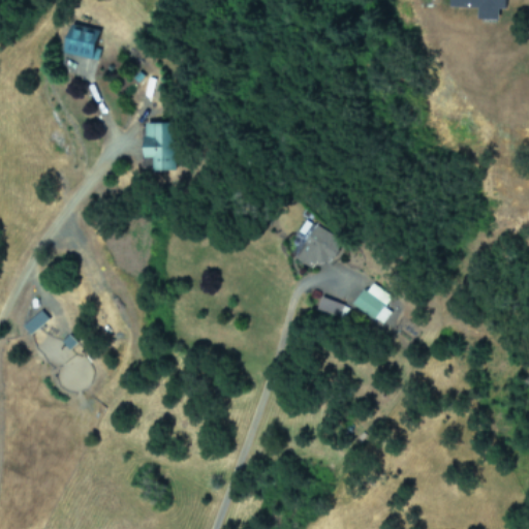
[(97,30),(69,23),(62,51),(90,59),(97,30)]
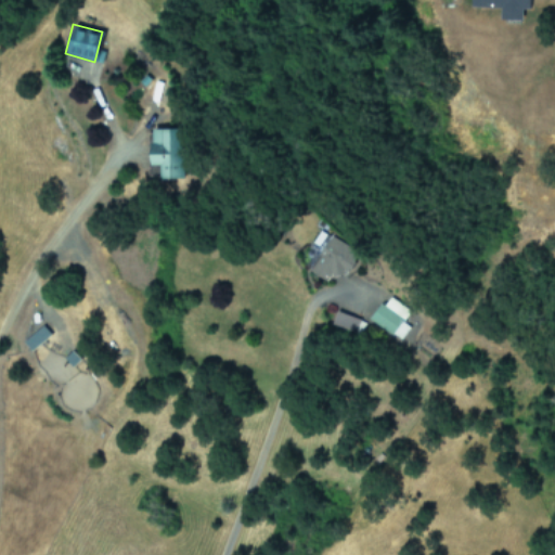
[(150,129),(151,172),(159,171),(159,179),(183,178),(182,128),(150,129)]
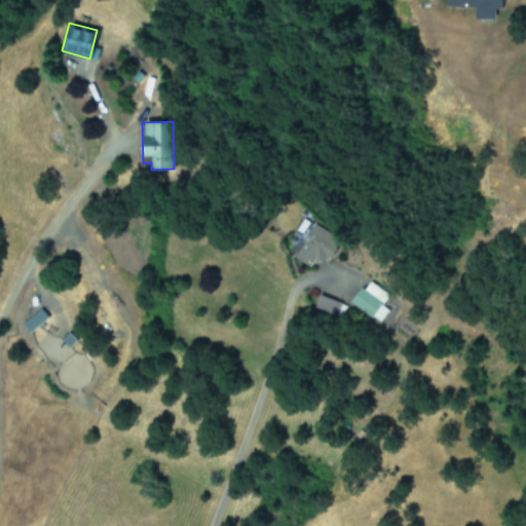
[(292,257),(308,265),(311,259),(322,264),(336,237),(309,224),(292,257)]
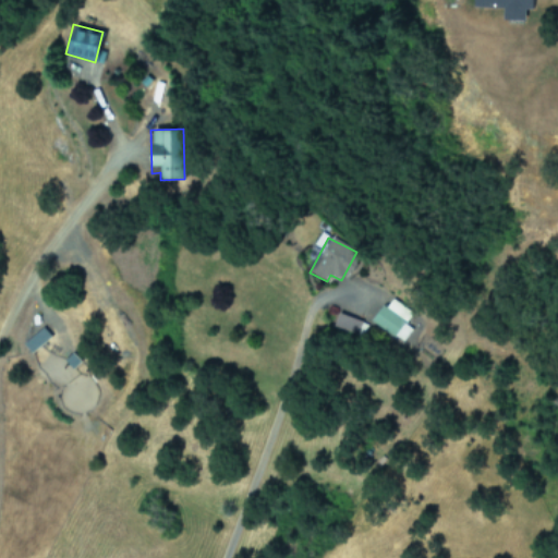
[(410,328),(403,324),(411,312),(388,296),(372,320),(401,341),(410,328)]
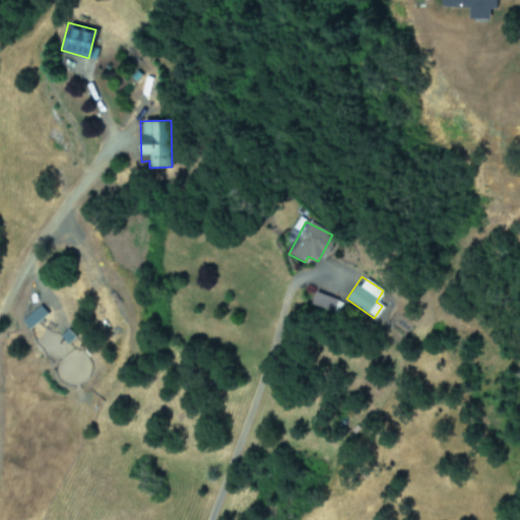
[(335,298),(314,290),(310,304),(331,311),(335,298)]
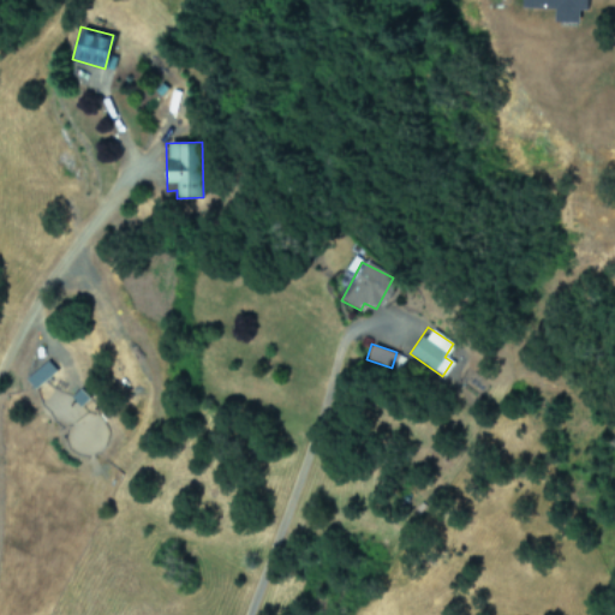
[(33,388),(54,371),(46,360),(24,376),(33,388)]
